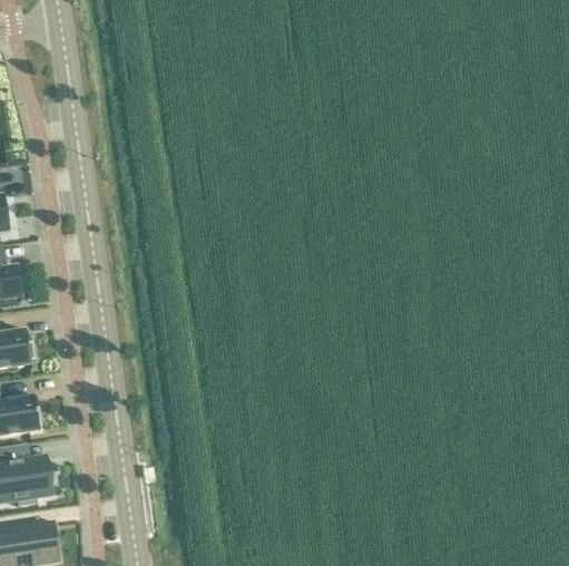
[(2,243),(0,243),(0,296),(21,294),(18,264),(6,266),(2,243)]
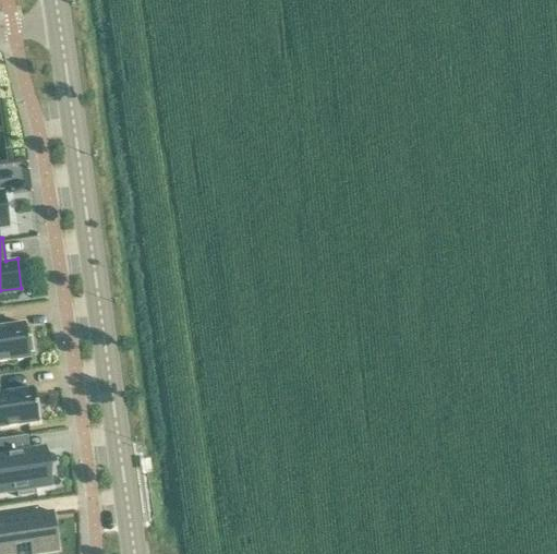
[(33,334),(32,329),(28,330),(26,321),(0,324),(0,359),(32,354),(31,349),(35,349),(33,334)]
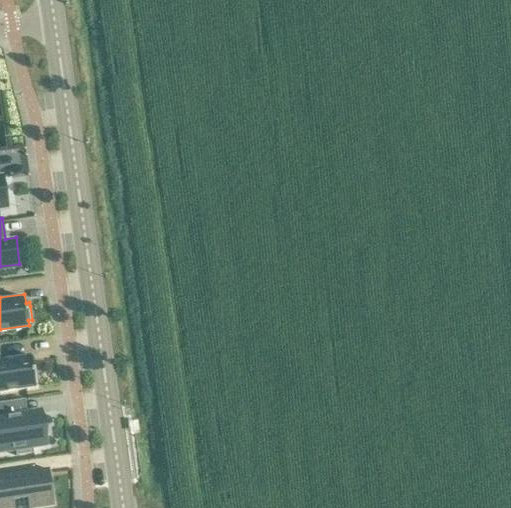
[(0,389),(38,384),(33,353),(1,358),(0,349),(0,389)]
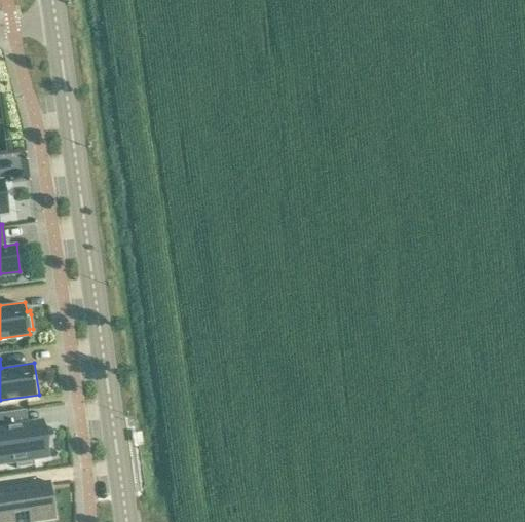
[(34,456),(47,454),(42,420),(15,424),(13,409),(0,411),(0,460),(16,458),(17,463),(16,463),(17,465),(35,462),(35,461),(34,456)]
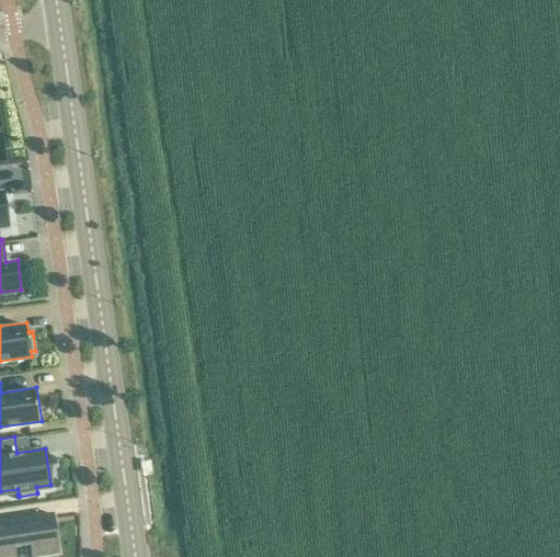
[(59,549),(54,511),(53,511),(53,514),(25,519),(24,515),(0,519),(0,556),(8,556),(18,556),(15,546),(31,543),(33,554),(59,549)]
